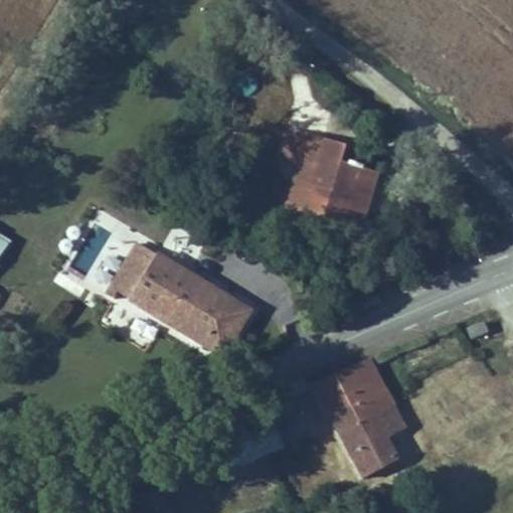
[(323,145),(304,140),(306,135),(289,131),(280,163),(296,167),(293,178),(311,183),(301,218),(359,235),(366,211),(355,208),(366,170),(351,165),(350,170),(340,167),(345,147),(324,141),(323,145)]
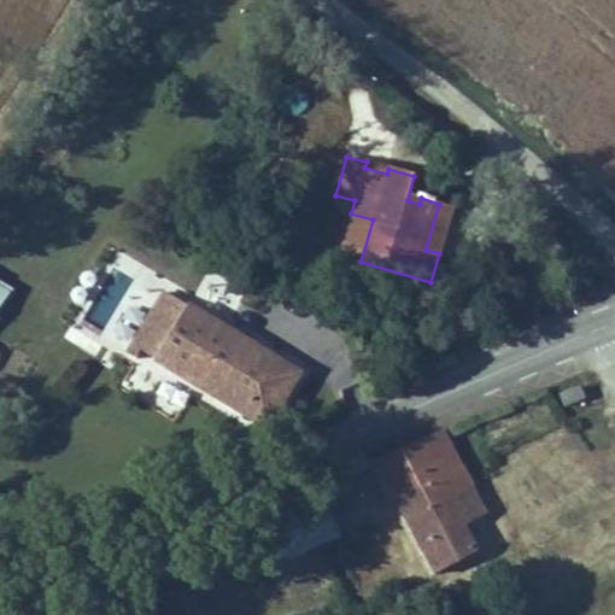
[(367,162),(364,168),(387,174),(388,169),(367,162)]
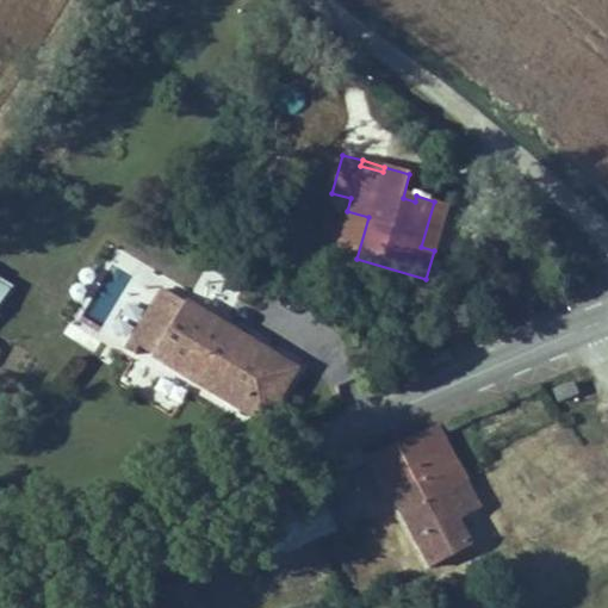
[(453,187),(409,174),(403,198),(415,202),(416,196),(434,202),(421,247),(434,250),(453,187)]
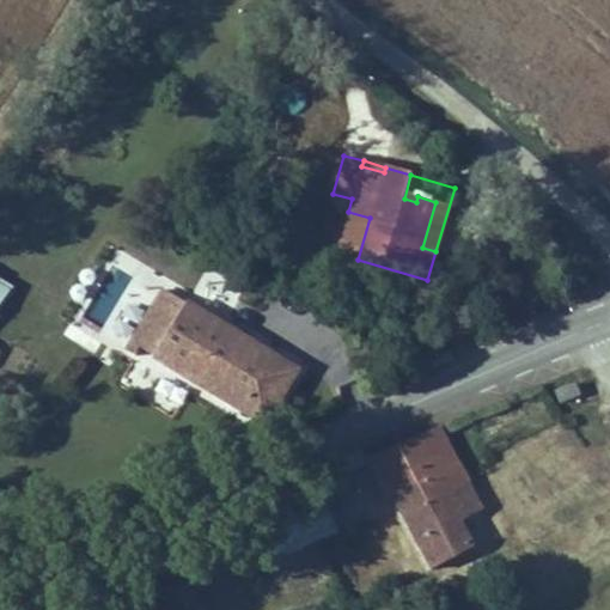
[(370,218),(348,212),(336,254),(358,260),(370,218)]
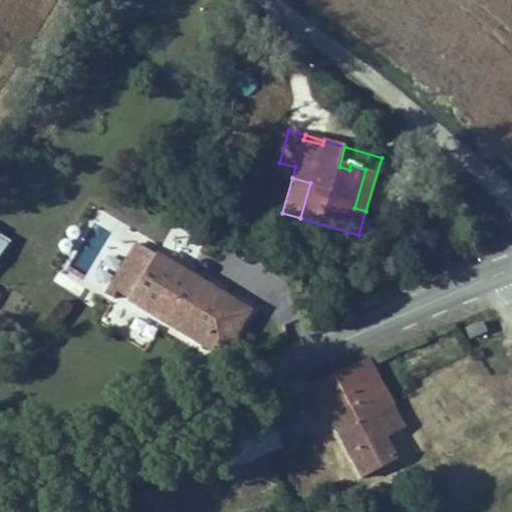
[(97,206),(60,265),(99,290),(138,231),(97,206)]
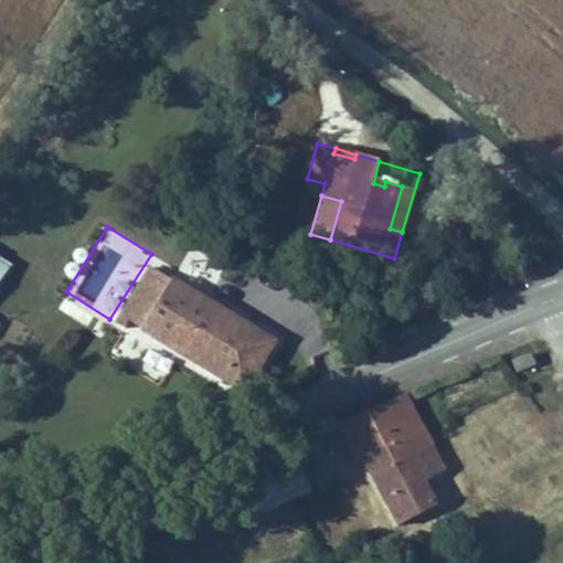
[(147,265),(114,320),(124,327),(128,320),(144,329),(142,331),(244,392),(276,338),(173,277),(172,279),(147,265)]
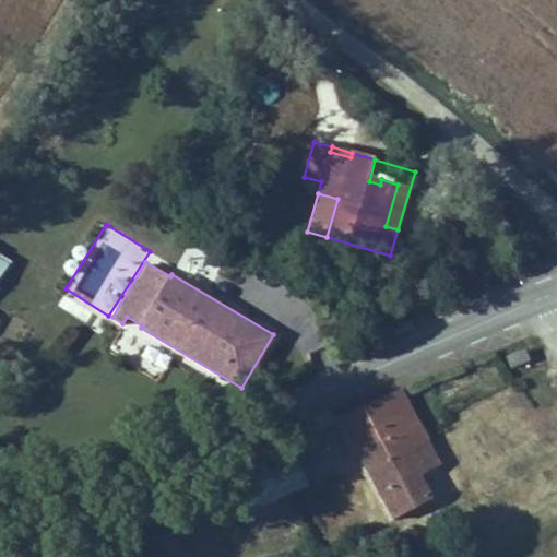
[(341,418),(358,452),(416,423),(399,389),(341,418)]
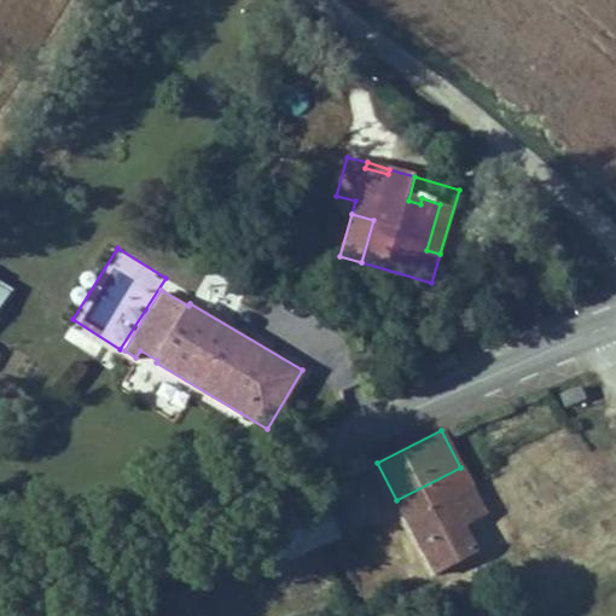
[(460,468),(396,500),(435,574),(480,550),(468,527),(487,517),(460,468)]
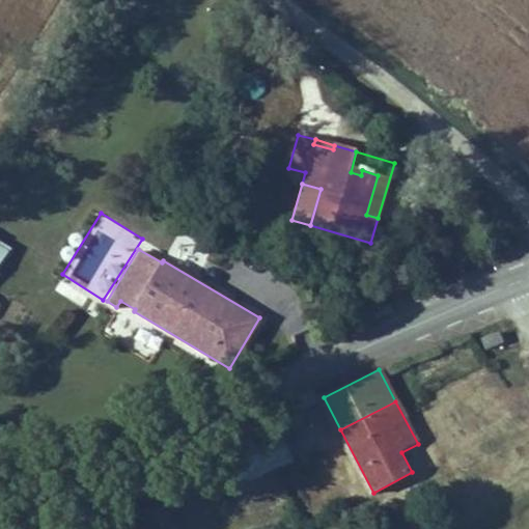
[(278,427),(229,447),(244,484),(293,465),(278,427)]
